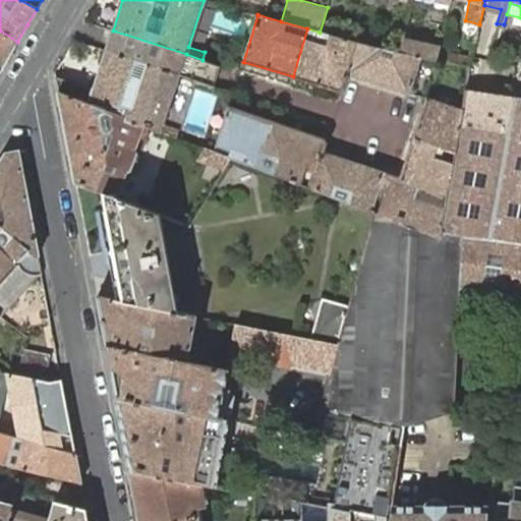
[(347,74),(357,42),(320,33),(307,29),(293,76),(340,92),(343,90),(348,74),(347,74)]
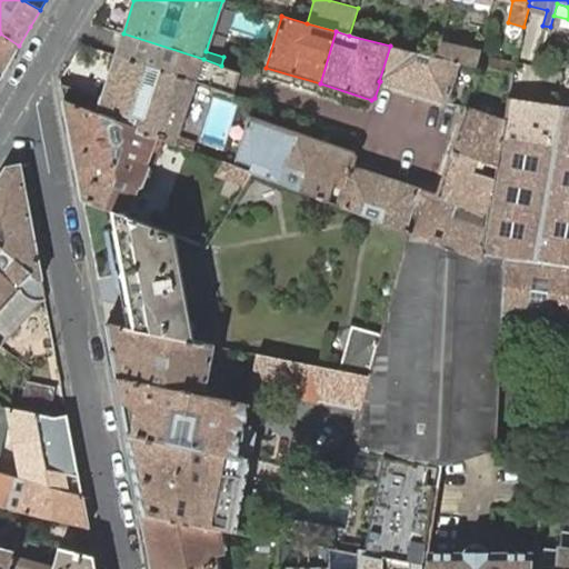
[(0,78),(9,63),(19,46),(0,33),(0,78)]
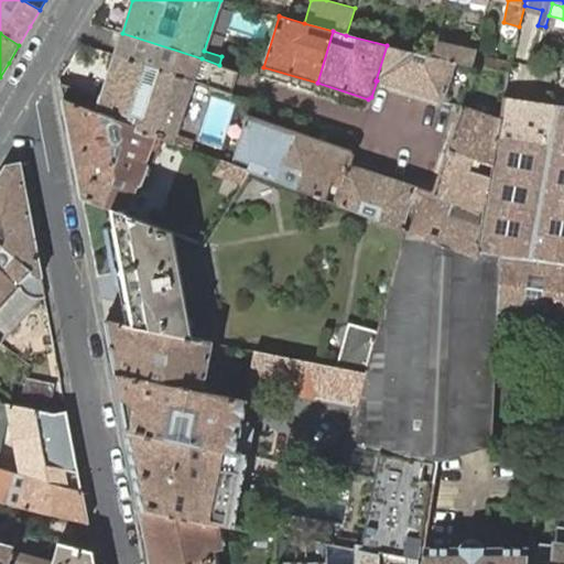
[(116,55),(194,80),(195,80),(197,75),(228,86),(226,90),(231,93),(235,82),(239,71),(219,65),(202,58),(122,33),(119,42),(116,55)]
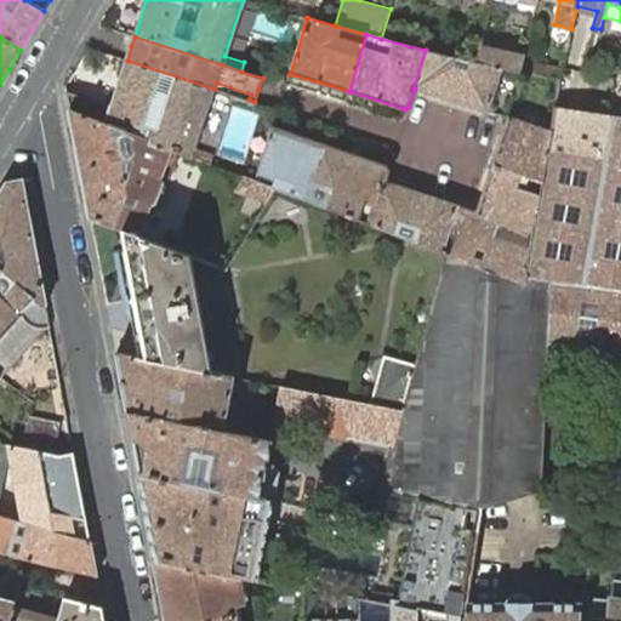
[(519,73),(522,63),(523,58),(479,49),(476,63),(519,73)]
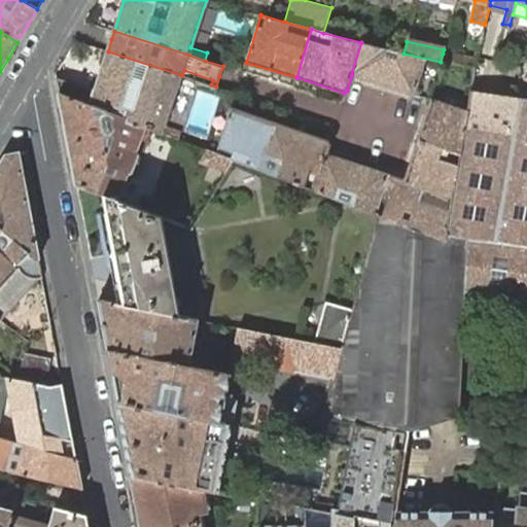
[(443,76),(448,63),(441,62),(403,54),(361,42),(351,75),(352,75),(415,95),(423,69),(443,76)]
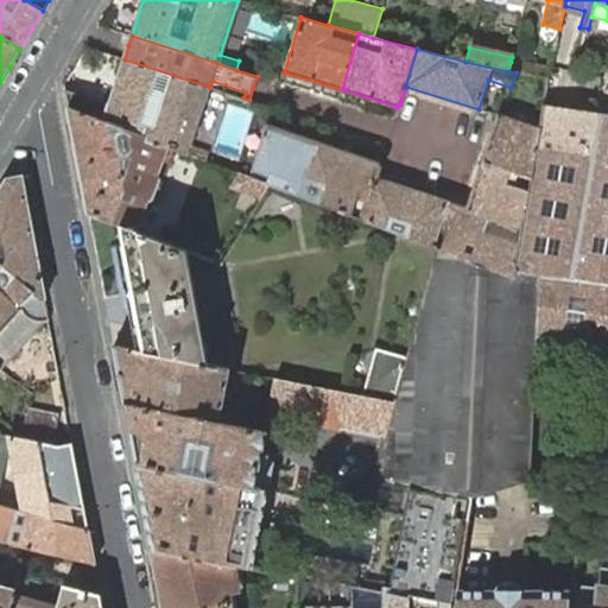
[(65,90),(69,108),(103,121),(166,145),(188,153),(209,87),(125,59),(109,105),(65,90)]
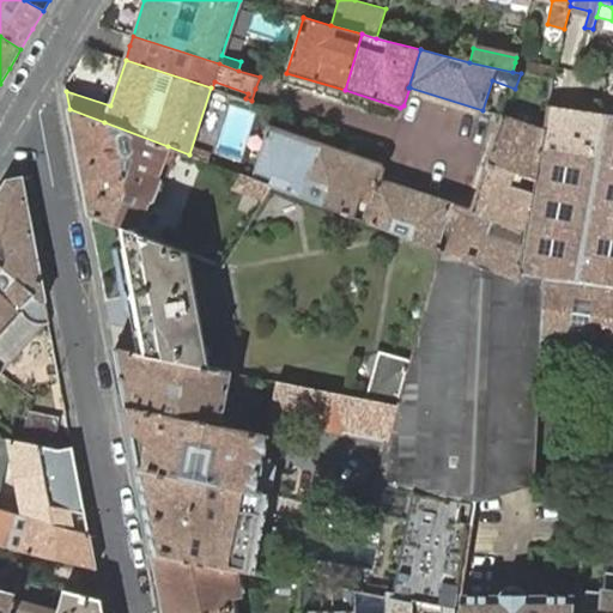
[(521,73),(552,79),(554,70),(515,62),(513,72),(521,73)]
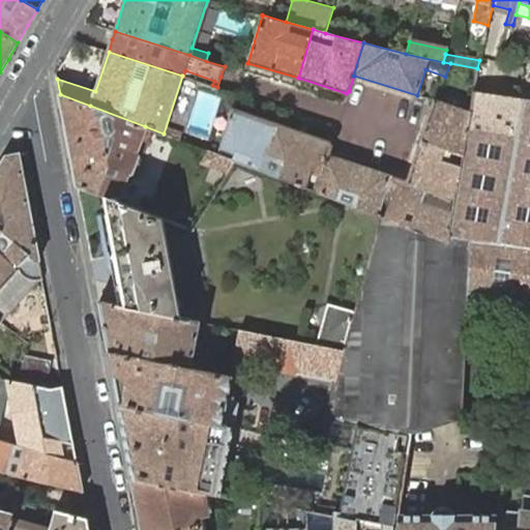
[(183,76),(212,85),(214,81),(185,70),(183,76)]
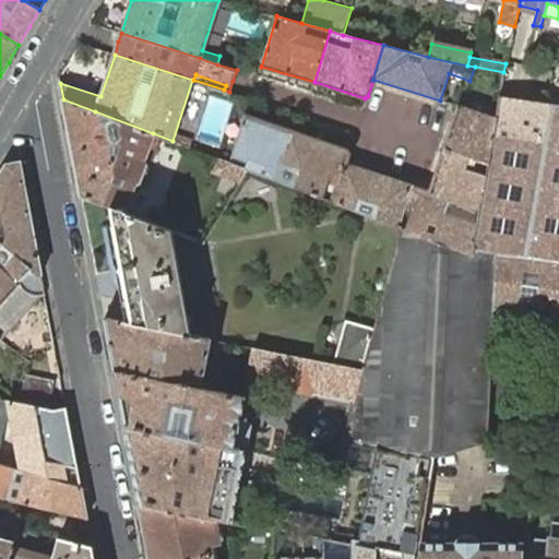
[(497,119),(494,135),(547,144),(554,105),(516,99),(500,97),(498,108),(497,119)]
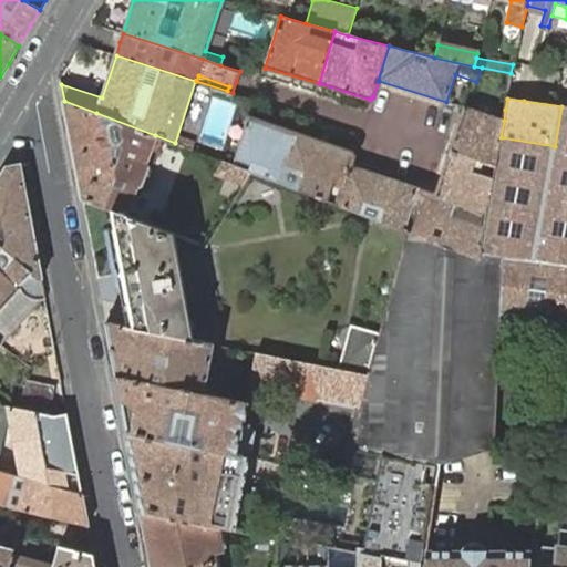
[(96,113),(64,101),(75,162),(83,198),(112,209),(125,215),(136,186),(141,184),(147,166),(146,162),(150,162),(154,161),(161,143),(158,138),(155,137),(155,135),(96,113)]
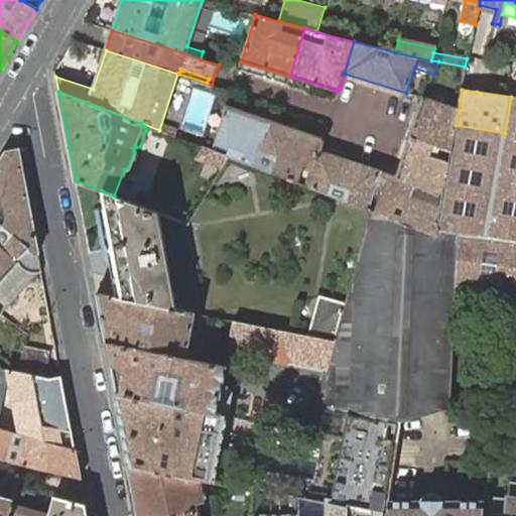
[(441,206),(436,230),(515,240),(515,98),(511,97),(505,133),(456,125),(450,151),(443,192),(441,206)]
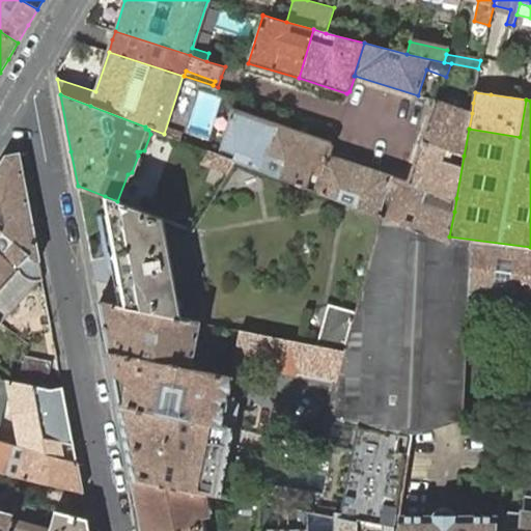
[(435,101),(421,142),(464,156),(469,129),(472,113),(473,103),(468,102),(465,111),(436,101),(435,101)]
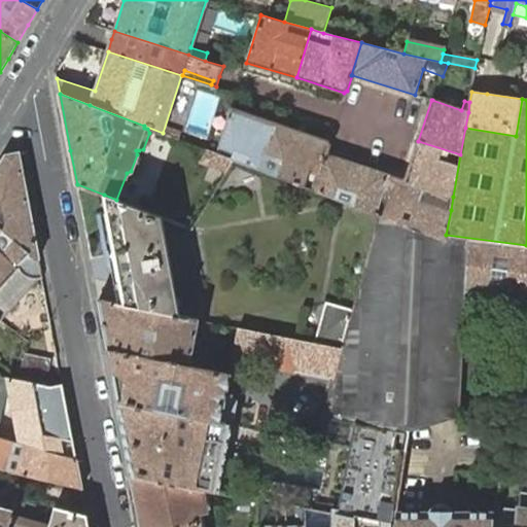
[(232,108),(216,153),(233,160),(258,169),(274,123),(232,108)]
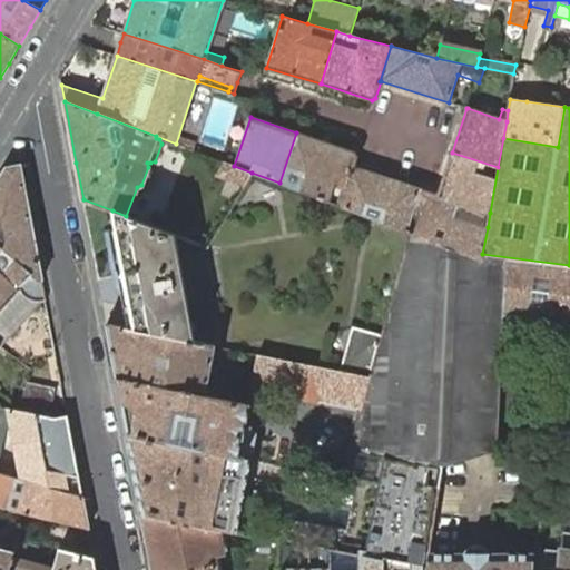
[(352,167),(353,167),(355,163),(356,157),(354,153),(296,133),(279,183),(338,206),(352,167)]
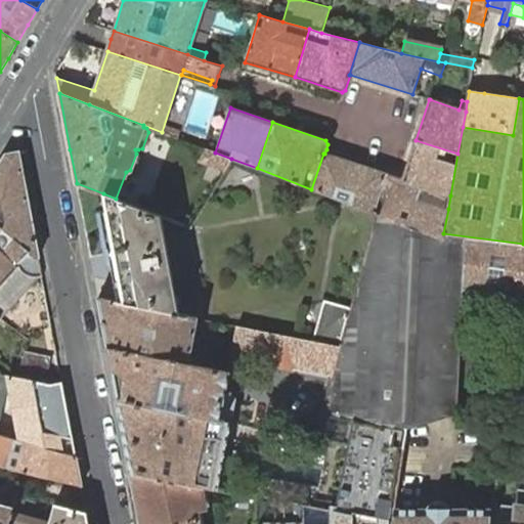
[(380,215),(442,238),(443,233),(448,209),(418,200),(422,186),(450,195),(457,154),(416,140),(403,179),(385,173),(380,189),(386,191),(388,195),(380,215)]
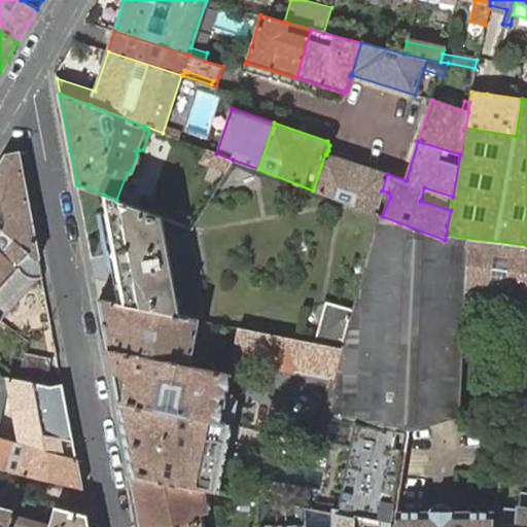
[(216,153),(208,149),(204,161),(226,170),(233,160),(216,153)]
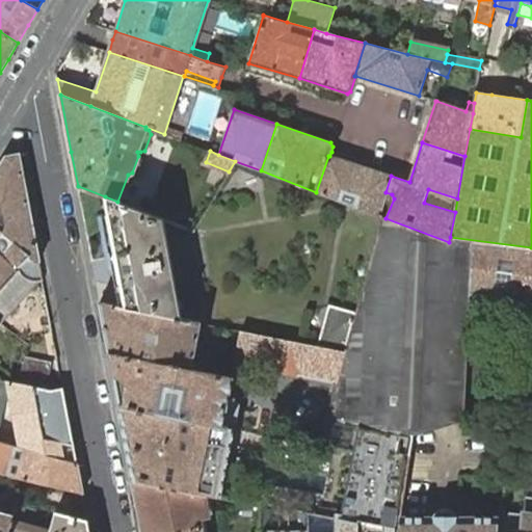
[(6,157),(0,166),(0,230),(29,256),(36,262),(40,261),(20,155),(6,157)]
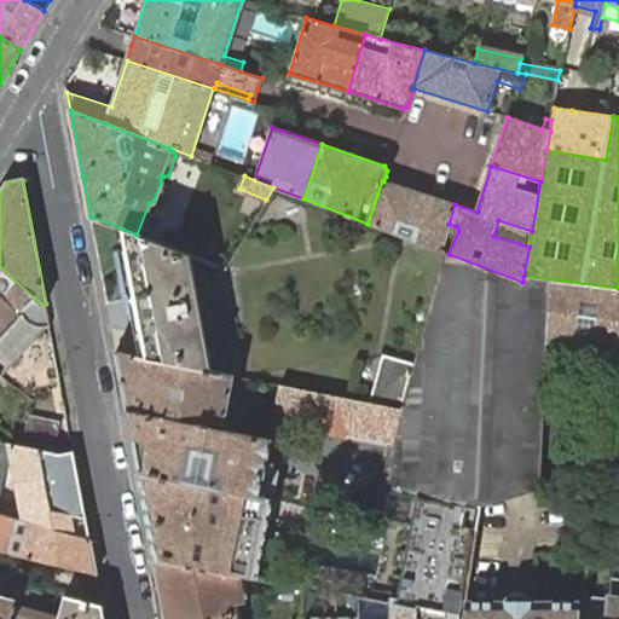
[(446,253),(449,254),(458,231),(456,226),(449,224),(455,204),(383,181),(382,181),(368,224),(446,253)]
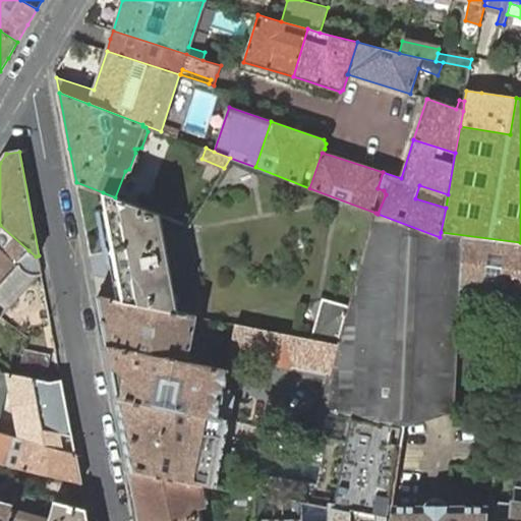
[(159,214),(115,197),(103,192),(124,301),(177,312),(159,214)]
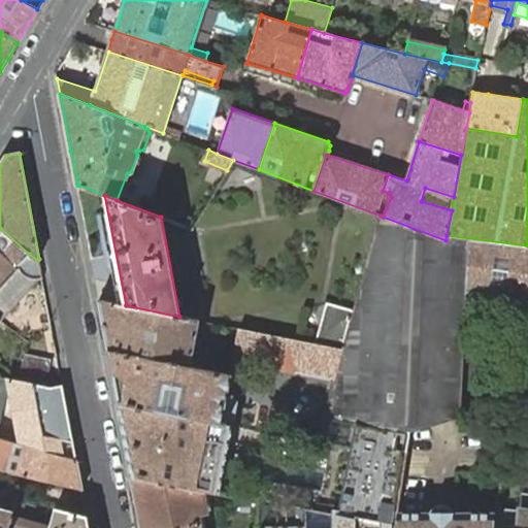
[(460,417),(466,291),(444,289),(446,240),(383,217),(381,216),(354,309),(342,350),(336,375),(325,415),(410,431),(460,417)]
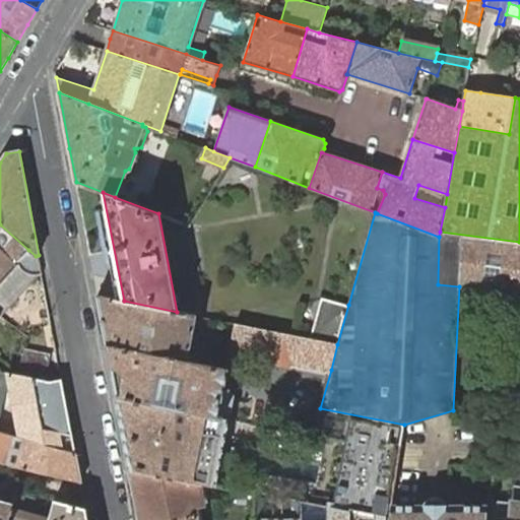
[(0,224),(0,314),(1,315),(34,280),(42,272),(39,255),(36,256),(28,250),(0,224)]
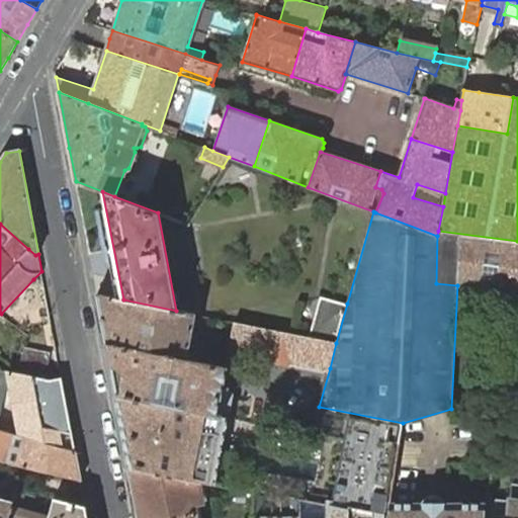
[(517,241),(438,231),(437,236),(436,283),(457,285),(517,294),(517,241)]
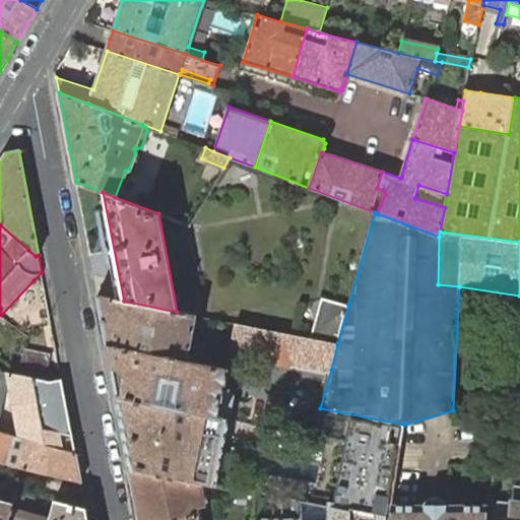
[(195,316),(177,312),(124,301),(98,296),(103,327),(107,345),(187,362),(188,353),(190,345),(192,333),(194,325),(195,316)]
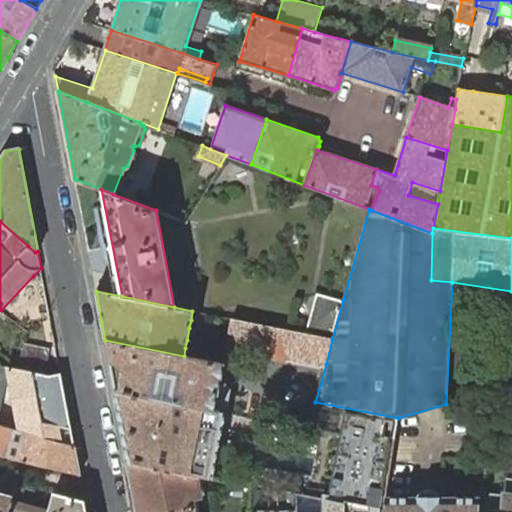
[(332,339),(343,300),(316,292),(305,333),(332,339)]
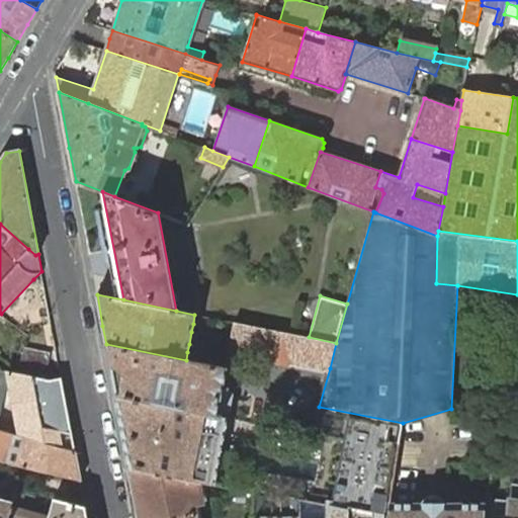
[(330,368),(336,343),(309,337),(235,323),(230,350),(330,368)]
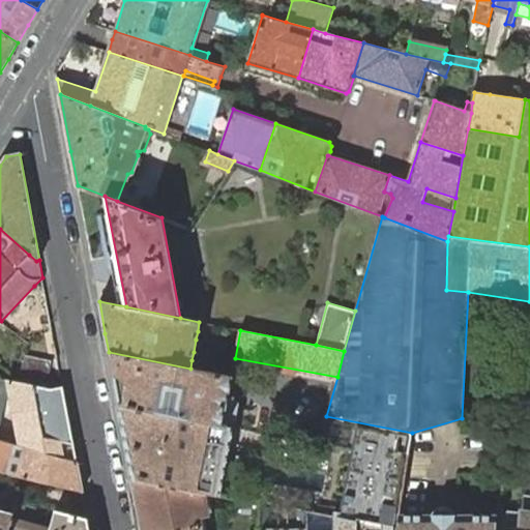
[(232,376),(190,369),(109,352),(115,387),(118,404),(232,427),(234,427),(236,417),(238,408),(239,398),(228,395),(232,376)]
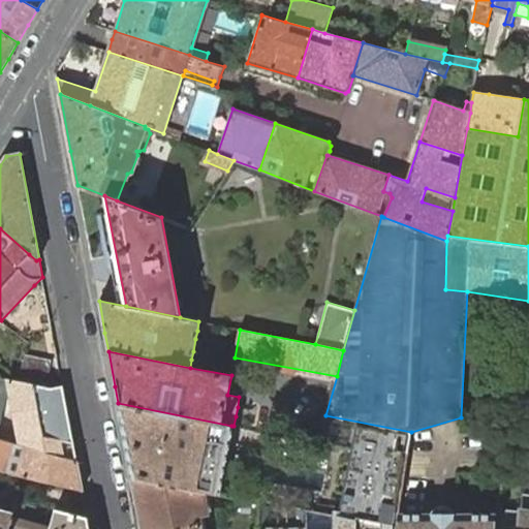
[(0,423),(6,397),(11,398),(18,430),(21,445),(64,458),(61,440),(73,441),(63,386),(51,387),(13,381),(8,379),(0,377),(0,423)]
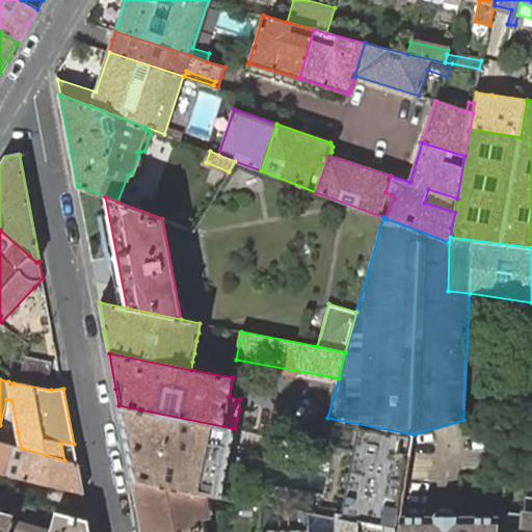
[(233,428),(118,405),(128,451),(133,478),(204,493),(219,496),(233,428)]
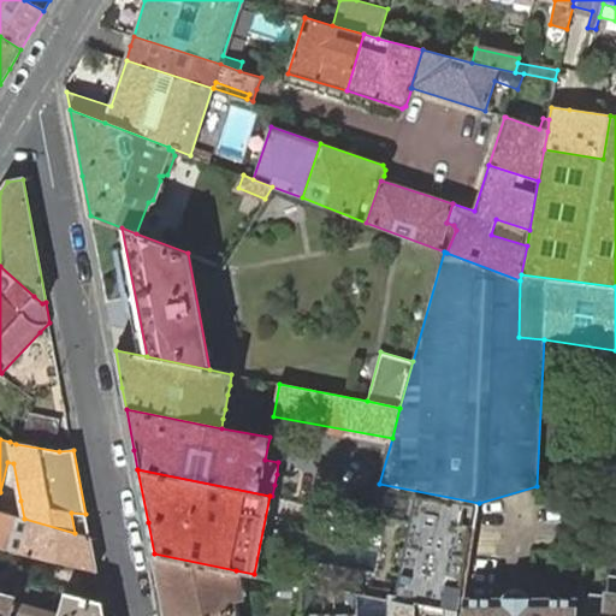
[(479,503),(379,484),(369,519),(408,526),(395,592),(367,587),(366,596),(392,600),(415,605),(461,615),(463,598),(479,503)]
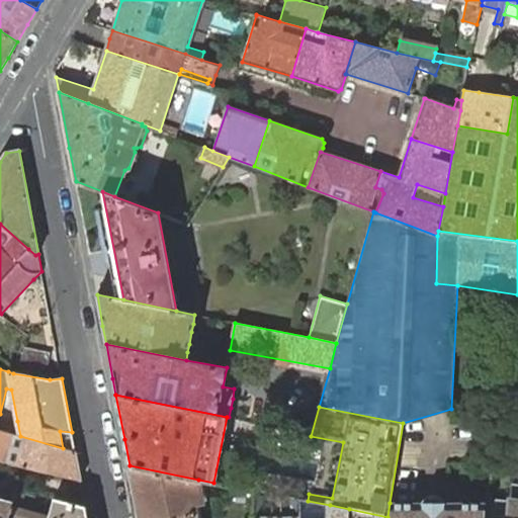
[(0,430),(0,459),(81,480),(78,463),(75,451),(63,448),(20,436),(0,430)]
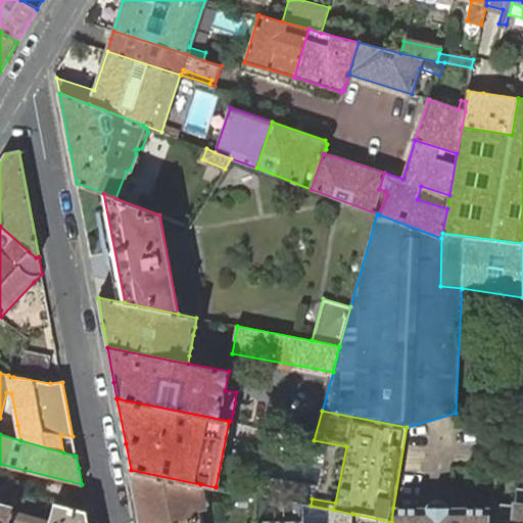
[(200,484),(131,470),(140,522),(198,522),(195,508),(203,506),(201,491),(200,484)]
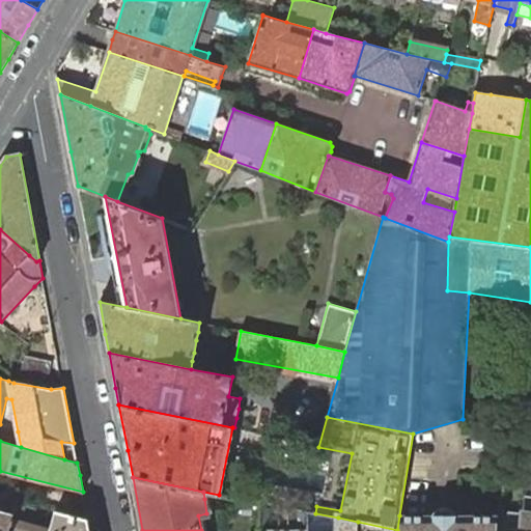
[(500,511),(500,515),(498,530),(530,530),(530,497),(527,497),(525,497),(524,513),(500,511)]
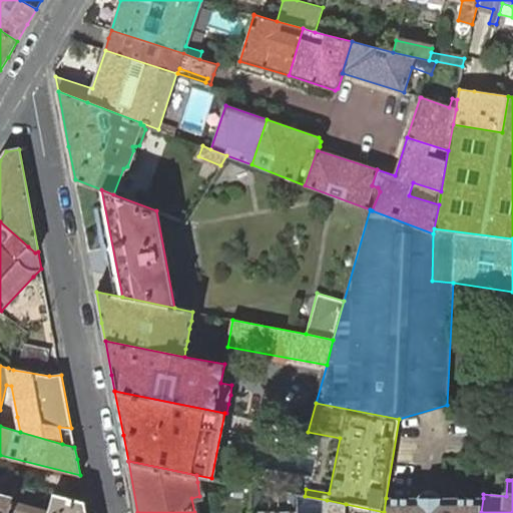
[(0,512),(8,512),(12,499),(13,496),(16,484),(0,481),(0,482),(0,512)]
